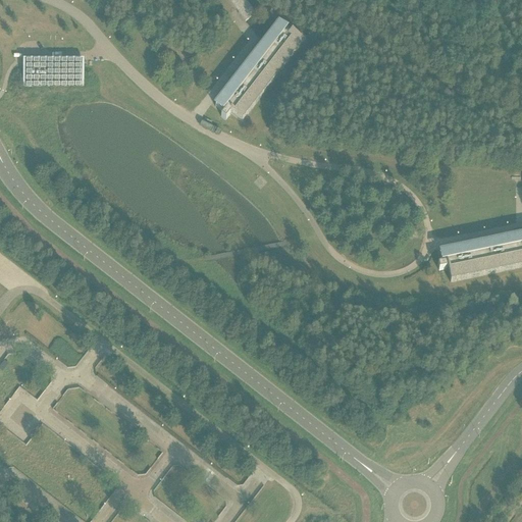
[(226,0),(245,22),(256,14),(244,0),(226,0)]
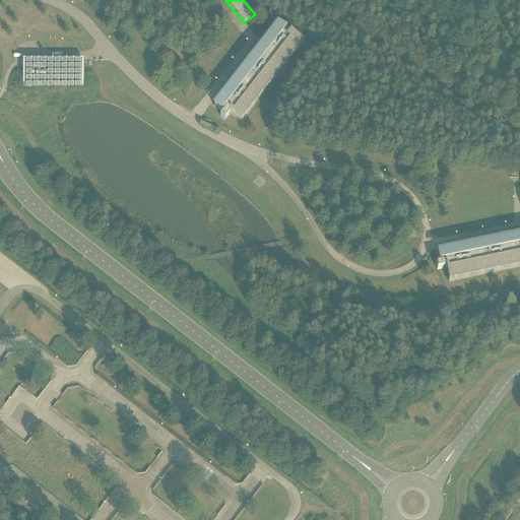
[(243,74),(235,84),(232,87),(230,85),(216,103),(225,110),(219,117),(224,121),(230,114),(241,122),(302,44),(290,34),(286,39),(273,28),(260,46),(263,48),(257,56),(256,57),(253,55),(240,72),(243,74)]
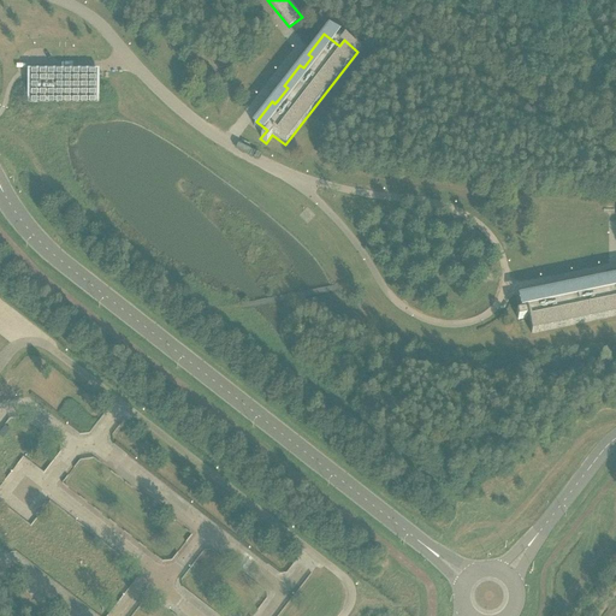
[(28,71),(27,104),(99,104),(99,71),(28,71)]
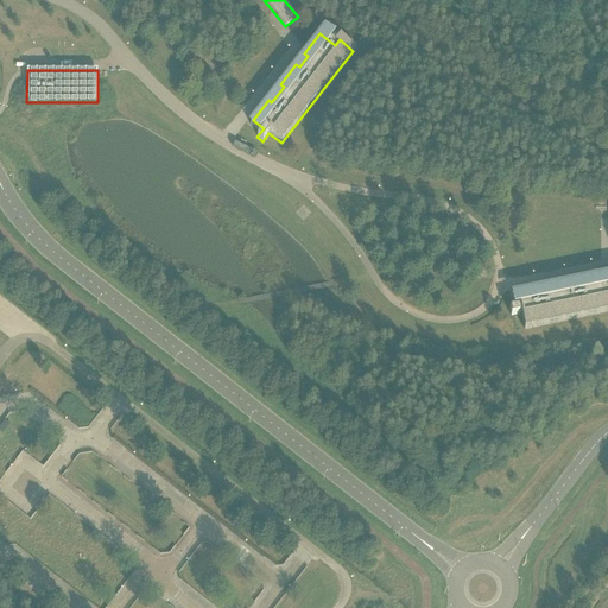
[(137,89),(131,102),(146,108),(151,95),(137,89)]
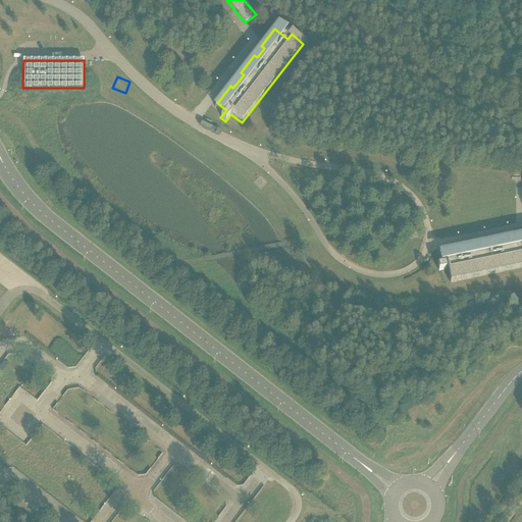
[(447,264),(441,265),(437,265),(438,271),(448,270),(451,283),(521,268),(521,236),(515,238),(515,241),(504,243),(504,240),(482,244),(483,248),(466,251),(465,248),(444,252),(447,264)]
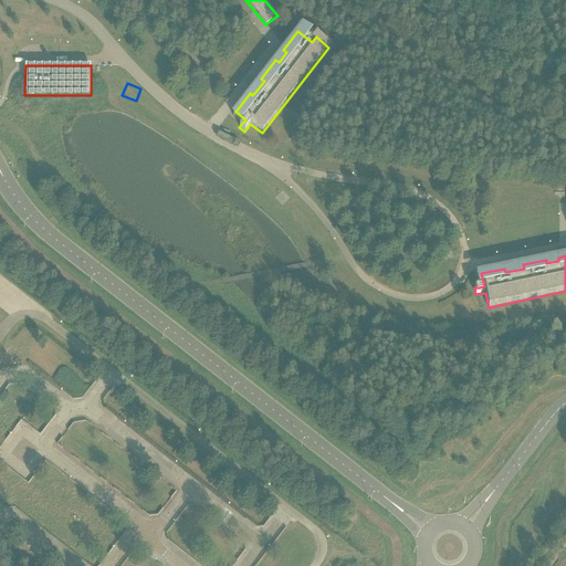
[(19,419),(0,447),(0,459),(16,470),(16,471),(27,479),(37,464),(32,461),(39,450),(34,448),(43,435),(19,419)]
